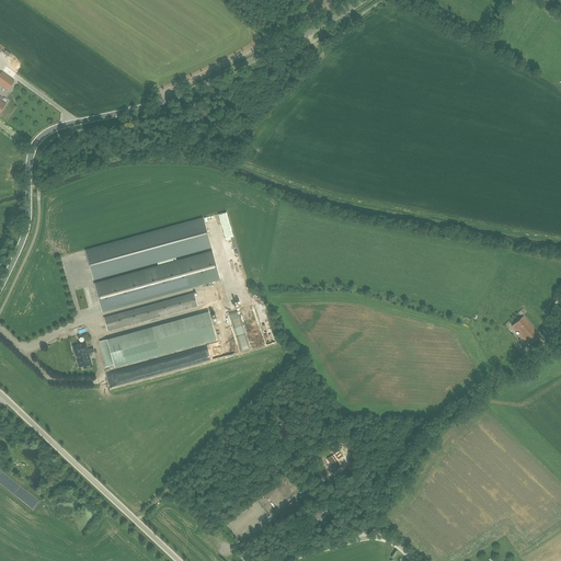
[(0,83),(8,90),(14,81),(2,72),(0,75),(0,83)]
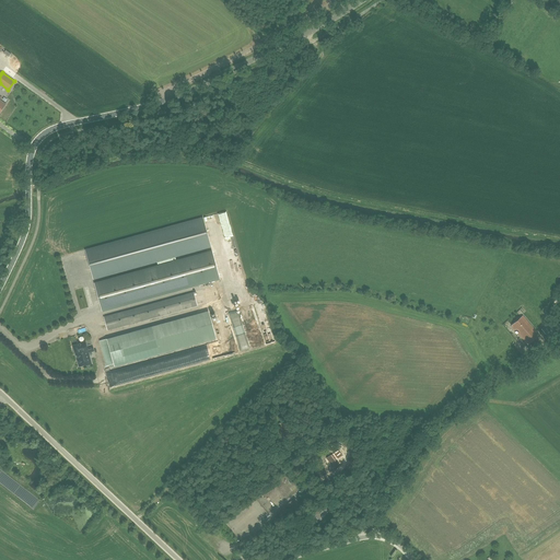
[(202,218),(85,251),(93,278),(210,246),(202,218)]
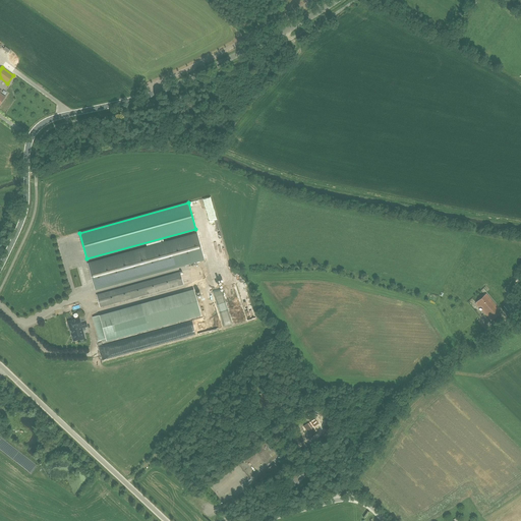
[(196,234),(89,265),(95,289),(204,259),(196,234)]
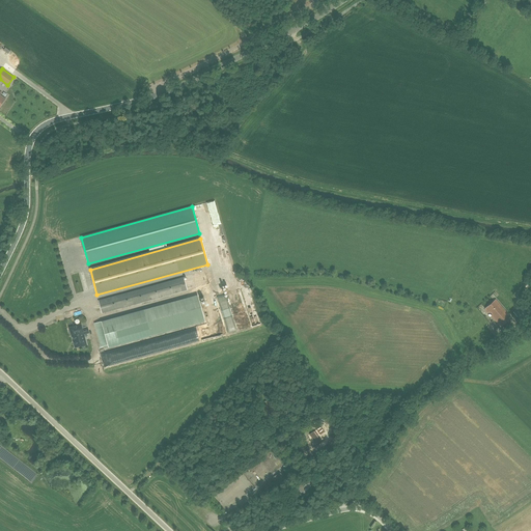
[(187,289),(184,277),(99,301),(103,313),(187,289)]
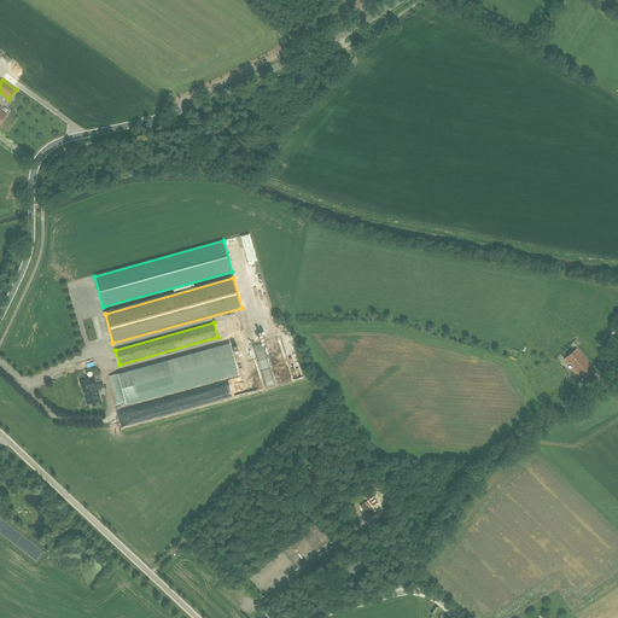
[(117,403),(126,401),(126,404),(238,374),(231,344),(110,375),(117,403)]
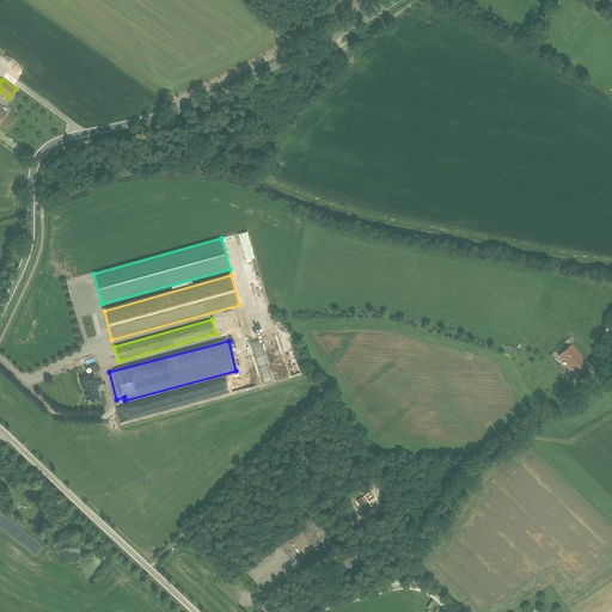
[(571,346),(558,356),(563,362),(565,360),(568,362),(565,363),(576,377),(589,366),(571,346)]
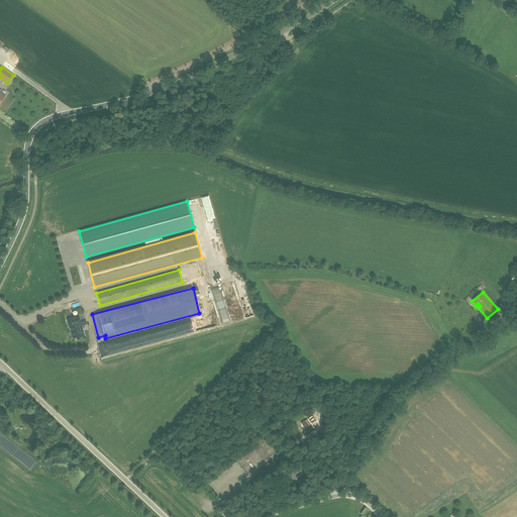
[(80,320),(79,315),(74,317),(75,318),(68,319),(69,321),(68,322),(69,325),(70,326),(70,327),(71,327),(73,332),(72,333),(73,338),(79,336),(79,337),(84,336),(82,325),(87,324),(85,319),(80,320)]
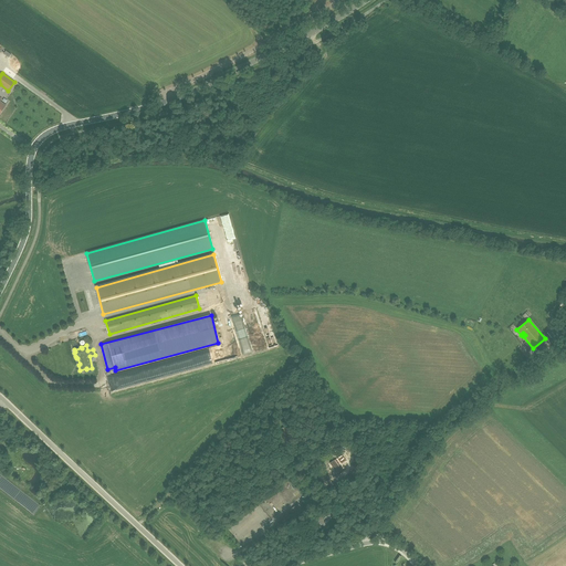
[(341,456),(338,457),(331,463),(338,474),(343,471),(339,465),(345,461),(341,456)]
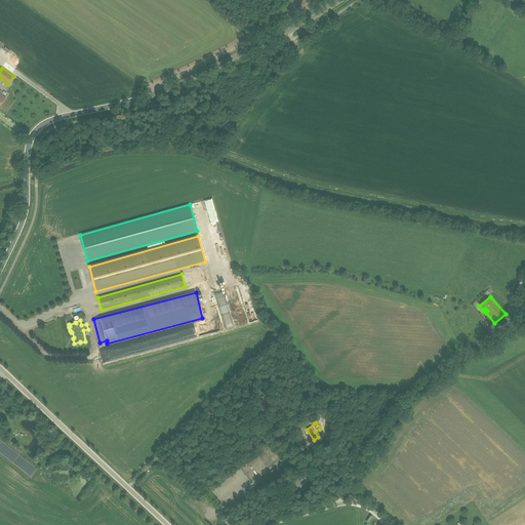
[(268,485),(271,482),(276,478),(276,477),(280,474),(277,469),(278,469),(276,467),(269,473),(270,473),(259,481),(264,486),(267,484),(268,485)]
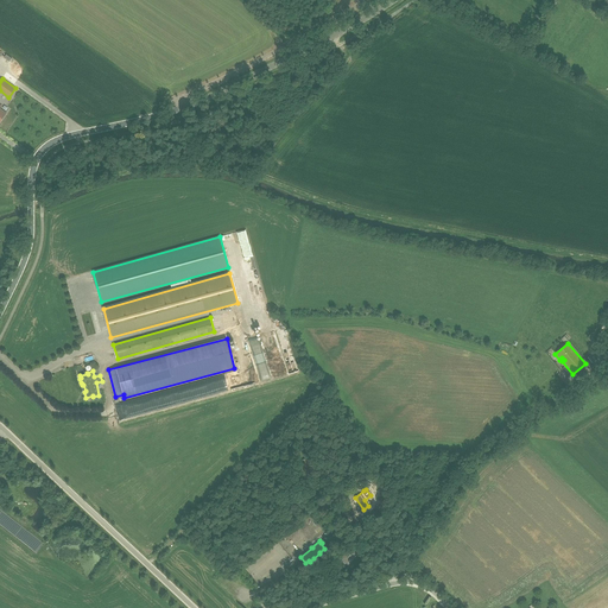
[(349,546),(340,558),(348,564),(358,553),(349,546)]
